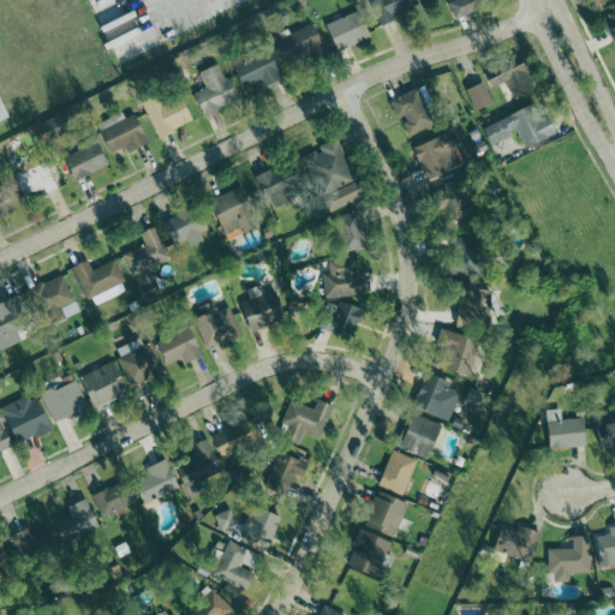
[(412,0),(399,0),(377,0),(377,19),(412,19),(412,0)]
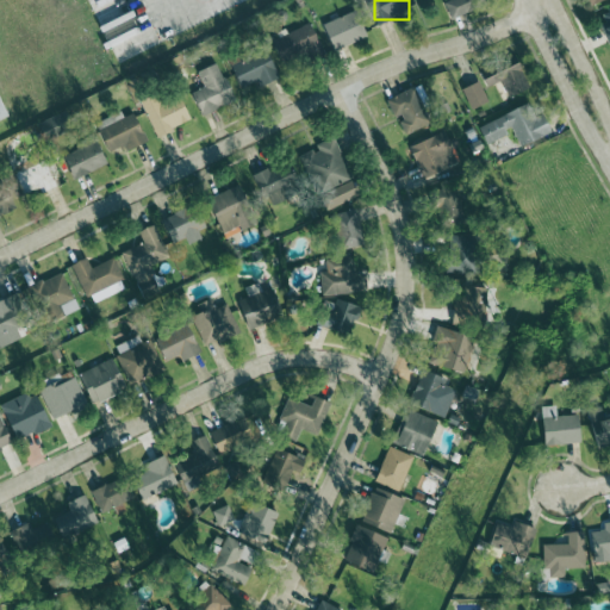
[(475,0),(460,0),(447,5),(452,19),(479,8),(475,0)]
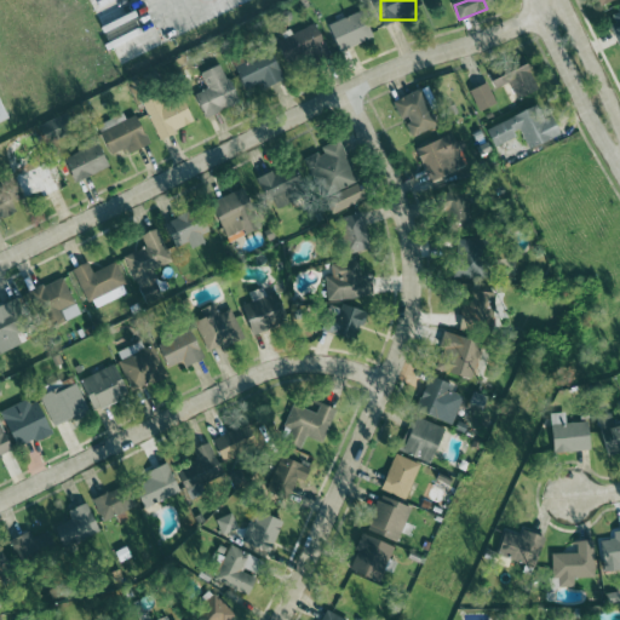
[(331,23),(342,50),(375,38),(366,10),(331,23)]
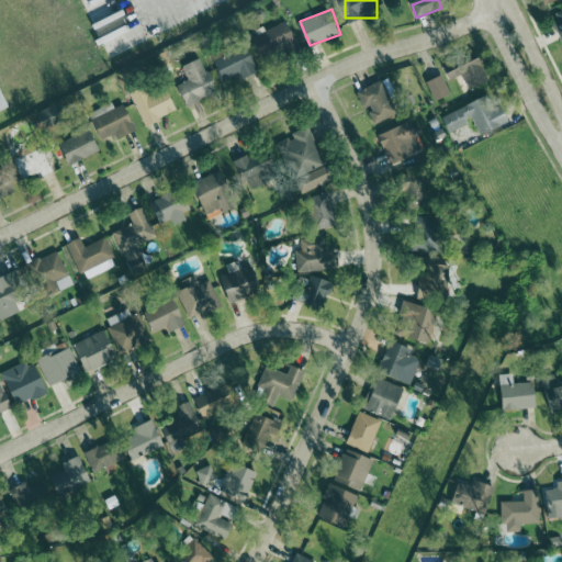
[(298,49),(292,24),(254,32),(259,57),(298,49)]
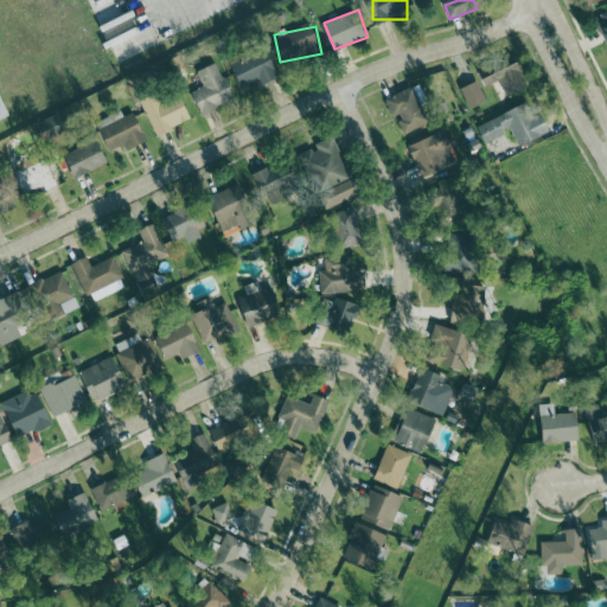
[(280,78),(268,48),(244,57),(247,62),(232,66),(241,88),(257,82),(259,85),(280,78)]
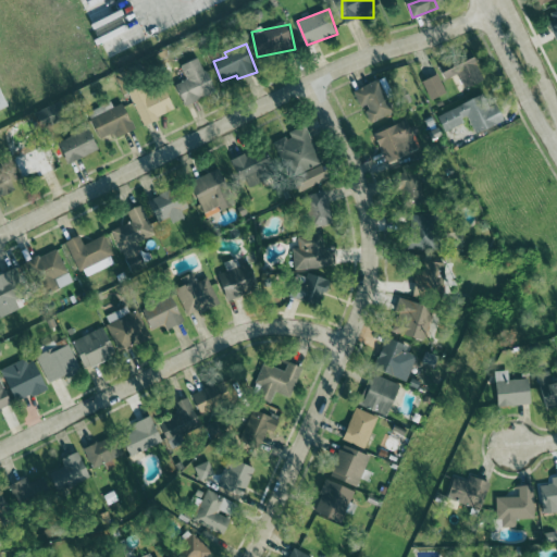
[(459,74),(465,89),(485,82),(475,54),(443,66),(447,78),(459,74)]
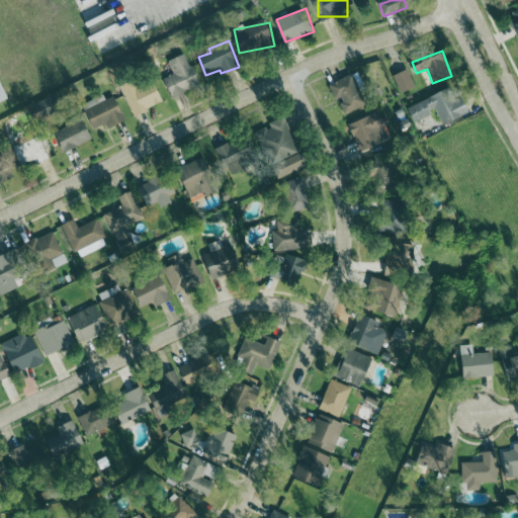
[(168,61),(174,74),(164,78),(172,97),(200,86),(186,53),(168,61)]
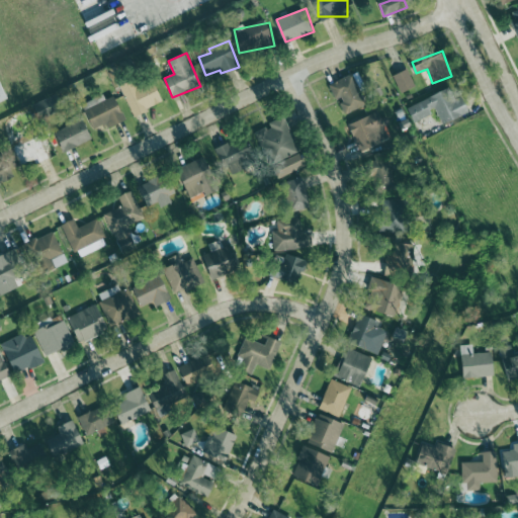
[(393,76),(401,93),(416,87),(408,69),(393,76)]
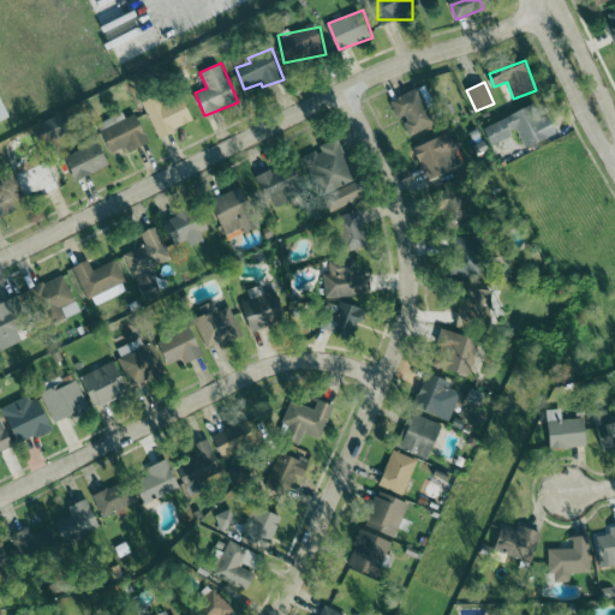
[(411,135),(435,125),(419,88),(392,100),(399,119),(404,117),(411,135)]
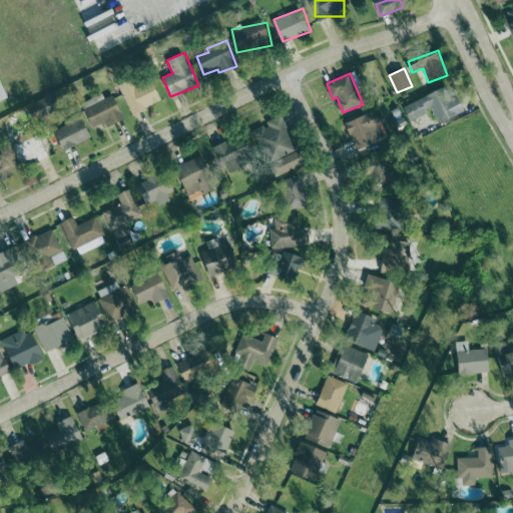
[(0,103),(10,99),(0,75),(0,103)]
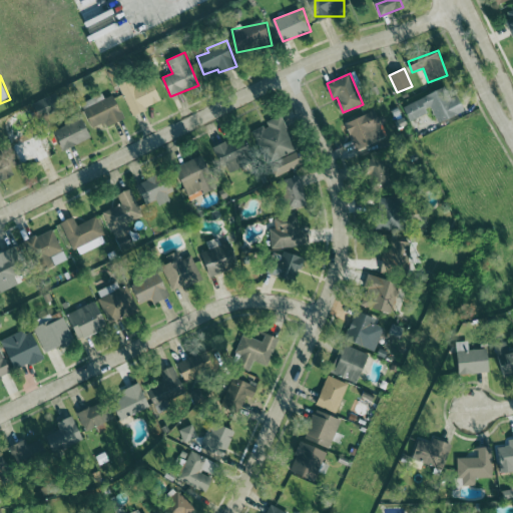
[(120,83),(130,113),(161,103),(153,81),(138,86),(136,78),(120,83)]
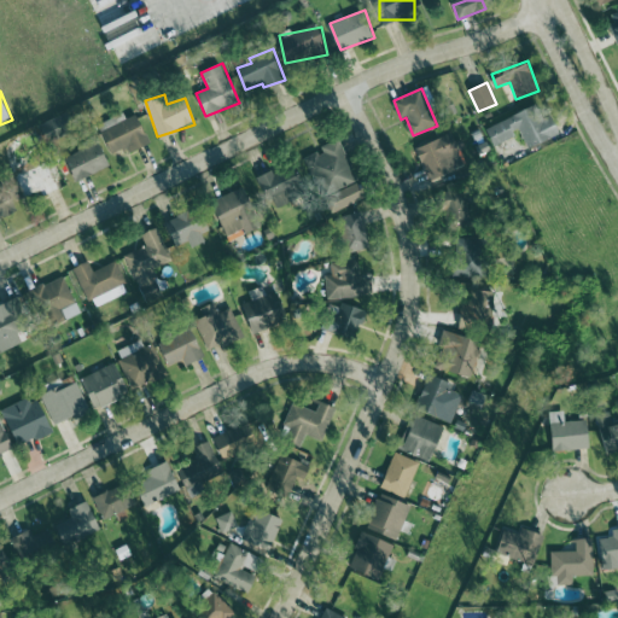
[(485,128),(494,146),(520,134),(526,149),(561,133),(553,114),(542,118),(537,105),(485,128)]
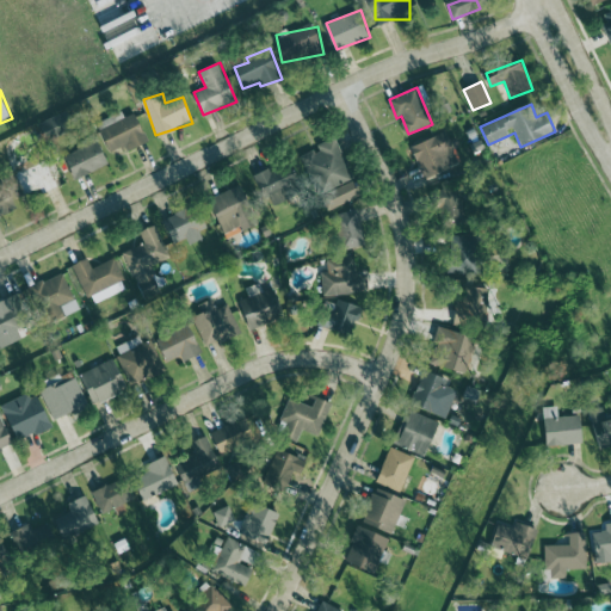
[(127,150),(148,142),(137,112),(124,117),(123,112),(100,121),(111,152),(125,146),(127,150)]
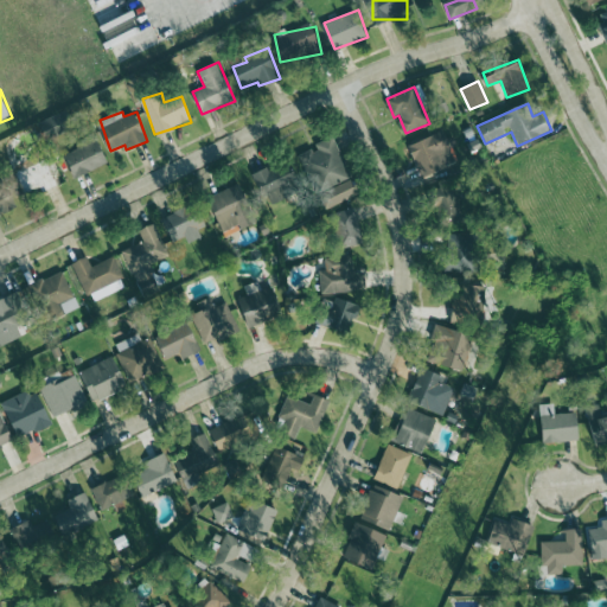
[(62,116),(42,126),(48,139),(66,129),(62,116)]
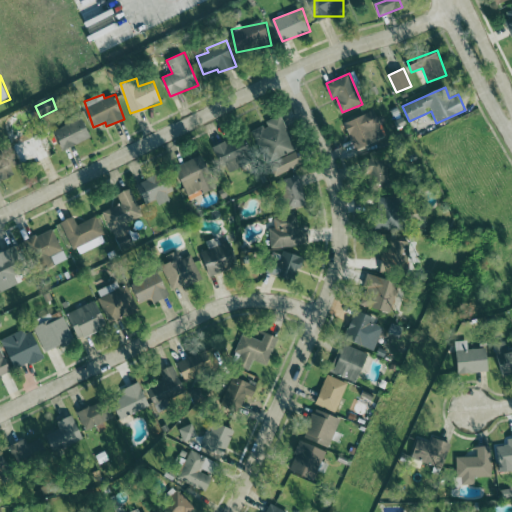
[(346,121),(354,149),(386,140),(380,116),(375,118),(373,113),(346,121)]
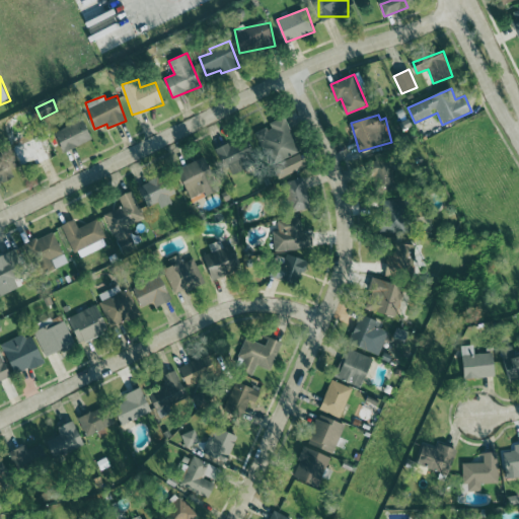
[(301,152),(286,117),(270,123),(271,126),(256,132),(266,155),(272,153),(275,163),(301,152)]
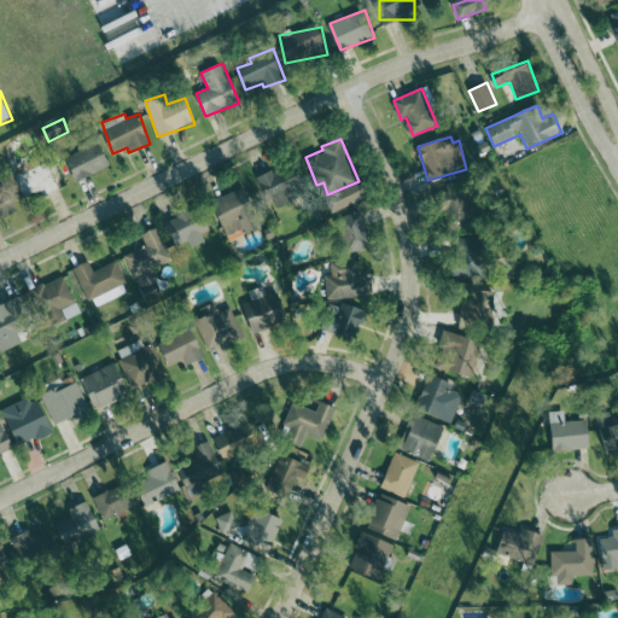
[(75,180),(110,168),(101,143),(65,156),(75,180)]
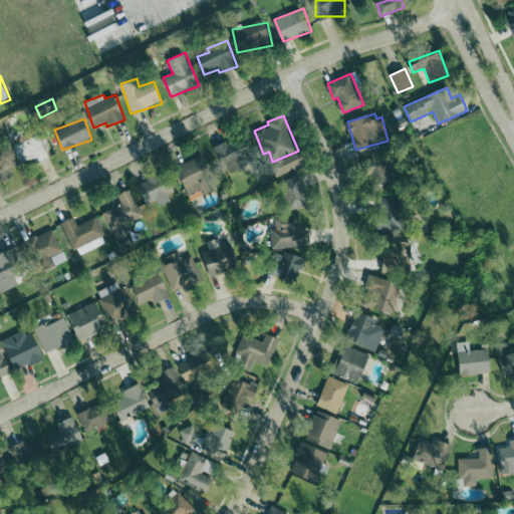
[(251,164),(242,141),(228,146),(227,143),(214,148),(225,174),(251,164)]
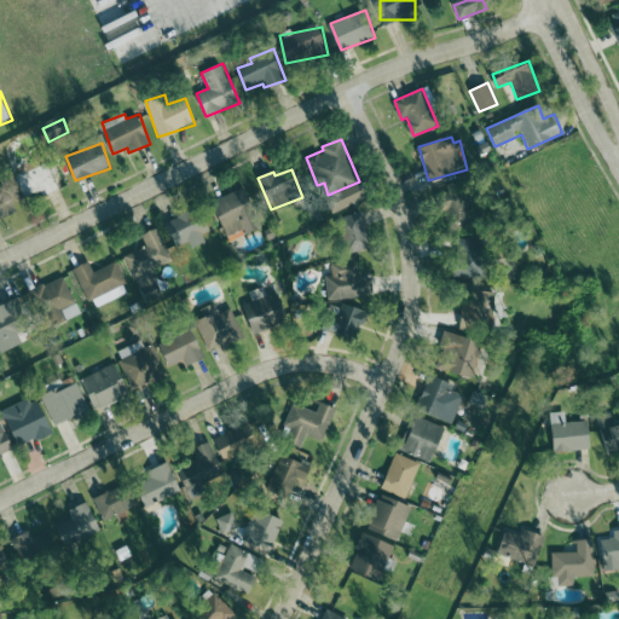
[(366,196),(359,181),(327,200),(335,214),(366,196)]
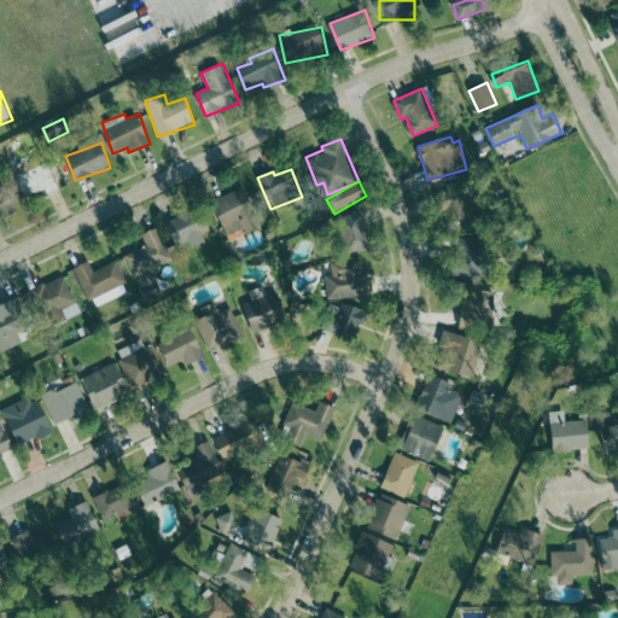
[(246,186),(213,199),(228,240),(262,228),(246,186)]
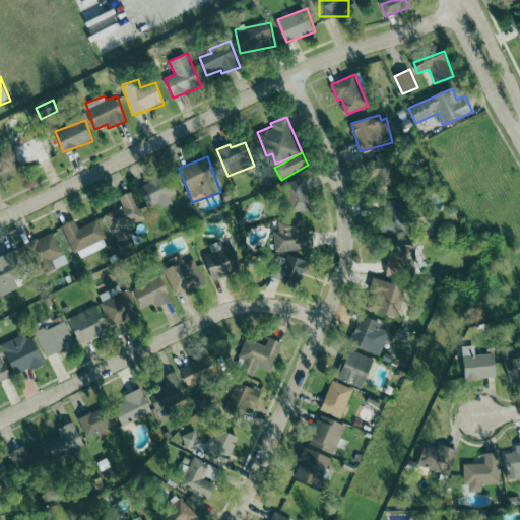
[(0,185),(16,179),(8,158),(0,161),(0,185)]
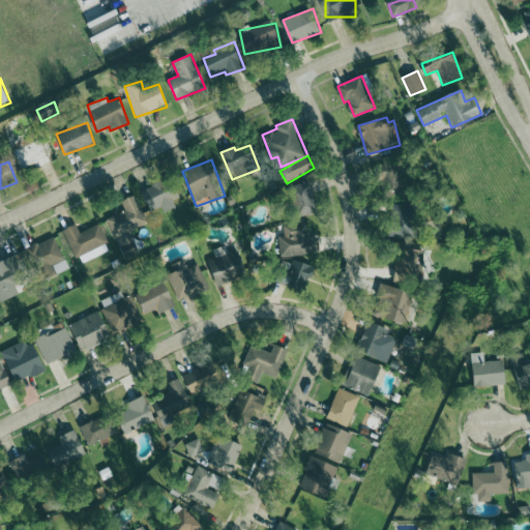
[(173,200),(179,198),(170,177),(141,190),(151,211),(162,207),(165,212),(176,207),(173,200)]
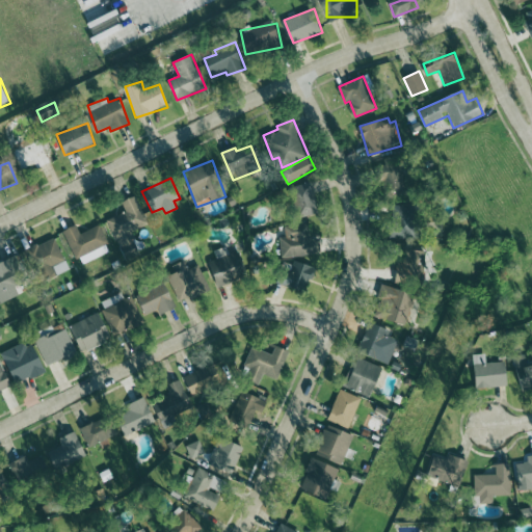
[(291,187),(297,215),(317,210),(311,183),(291,187)]
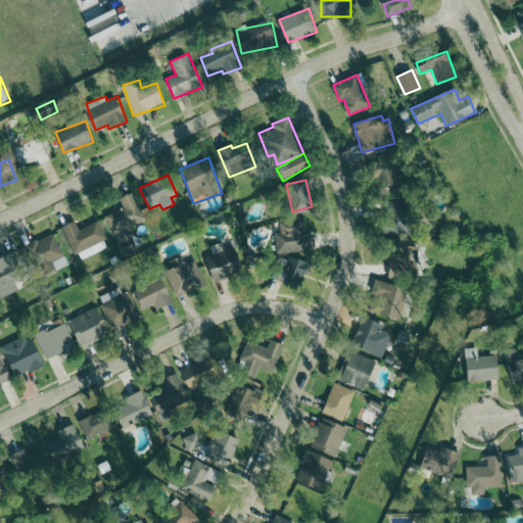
[(105,216),(114,237),(146,225),(134,192),(120,198),(124,208),(105,216)]
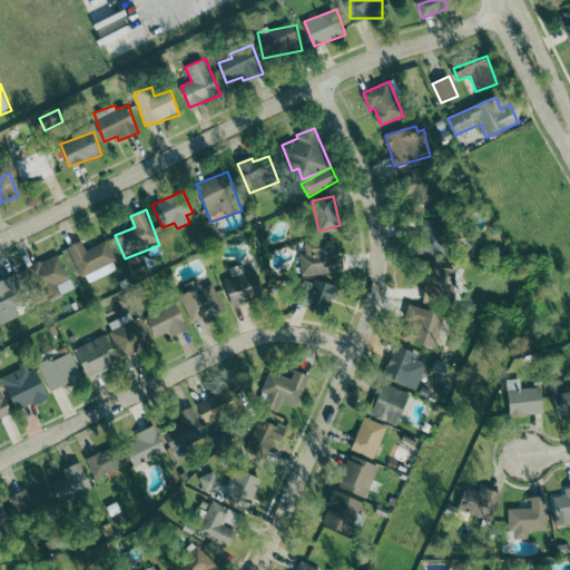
[(431,248),(421,248),(421,254),(449,255),(451,217),(432,216),(431,248)]
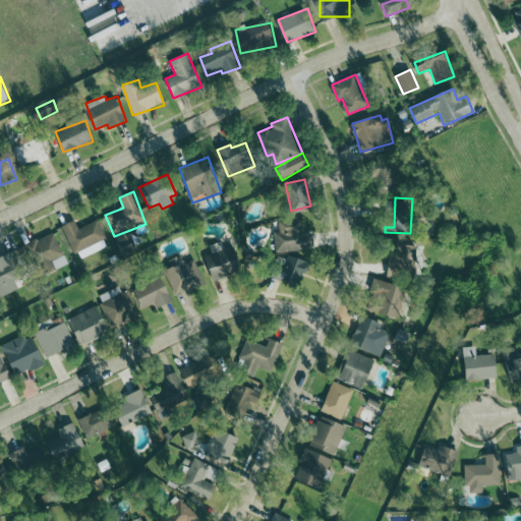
[(78,228),(75,220),(61,226),(74,254),(90,247),(92,253),(109,246),(98,220),(78,228)]
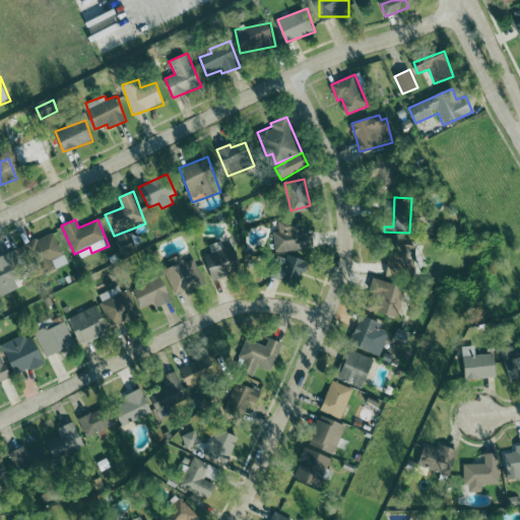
[(311,249),(310,232),(303,232),(302,219),(278,220),(279,232),(274,232),(275,251),(311,249)]
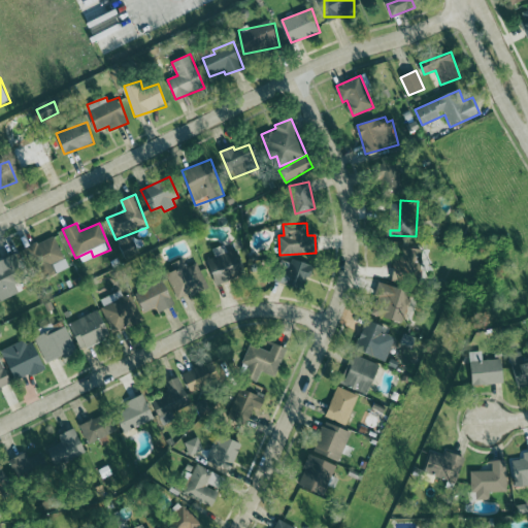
[(24,250),(33,271),(45,266),(50,276),(69,267),(55,235),(24,250)]
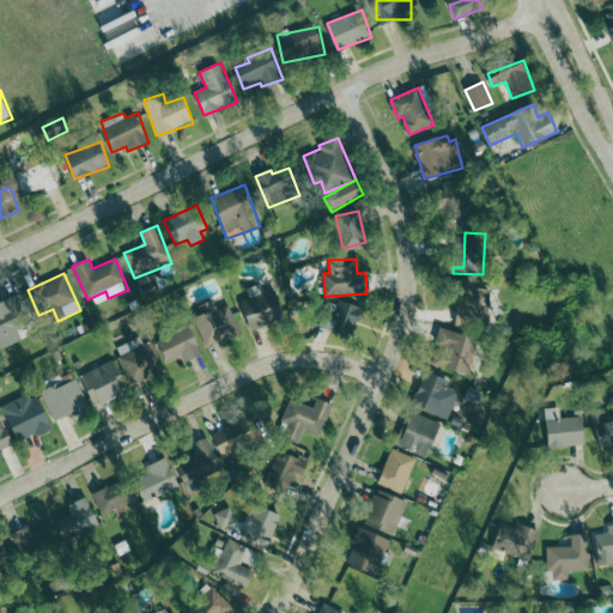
[(457,292),(456,326),(487,327),(489,281),(473,281),(472,293),(457,292)]
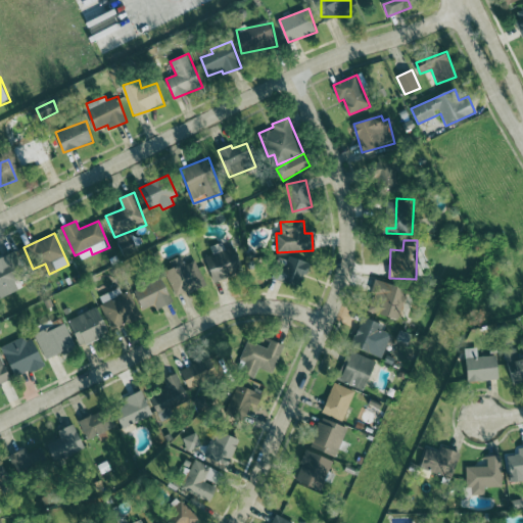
[(212,255),(206,256),(212,281),(244,274),(237,247),(225,250),(223,243),(210,246),(212,255)]
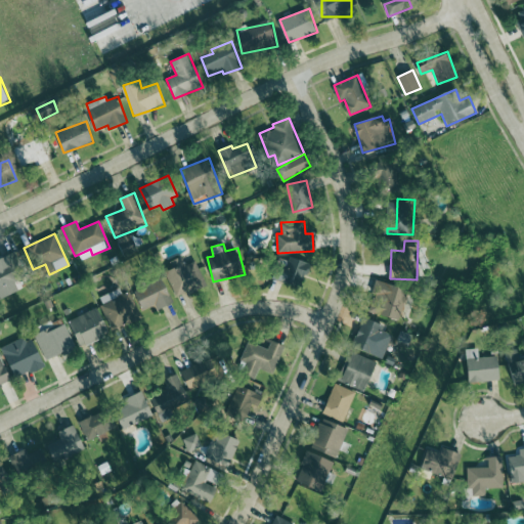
[(0,298),(19,292),(15,281),(22,279),(12,254),(0,258),(0,298)]
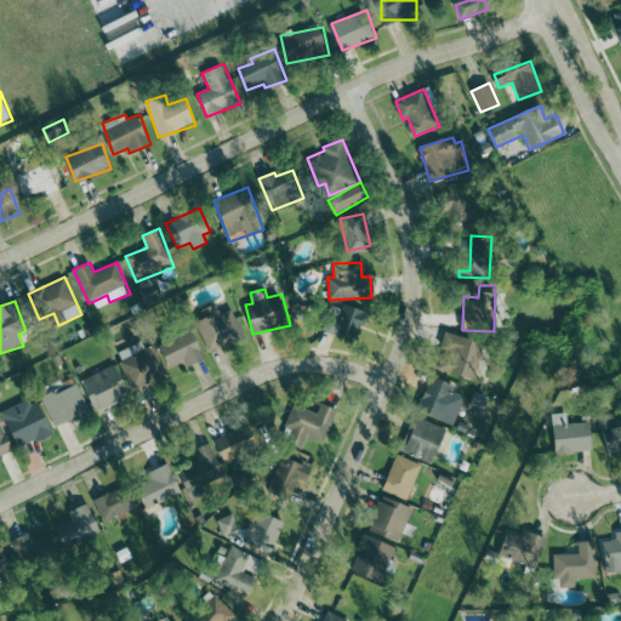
[(232,309),(221,314),(216,305),(193,314),(211,353),(244,339),(232,309)]
